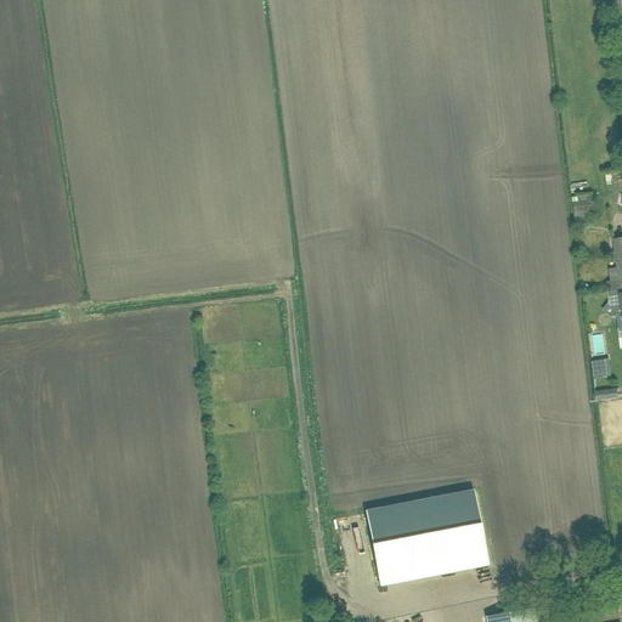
[(589,202),(574,204),(576,228),(584,227),(583,211),(591,210),(589,202)]
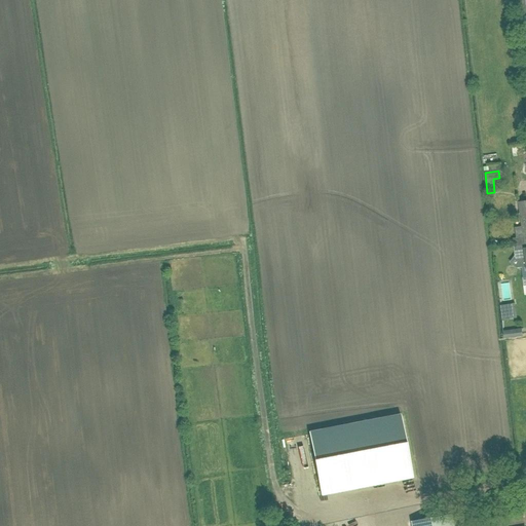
[(525,201),(519,202),(520,210),(521,219),(523,218),(524,227),(522,227),(523,237),(513,238),(514,248),(519,247),(519,243),(525,242),(525,243),(525,201)]
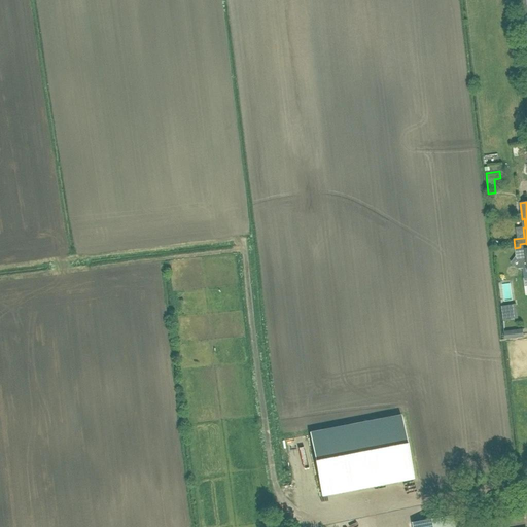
[(520,244),(520,247),(515,248),(516,260),(519,262),(522,262),(523,269),(526,268),(526,272),(526,271),(526,244),(526,243),(520,244)]
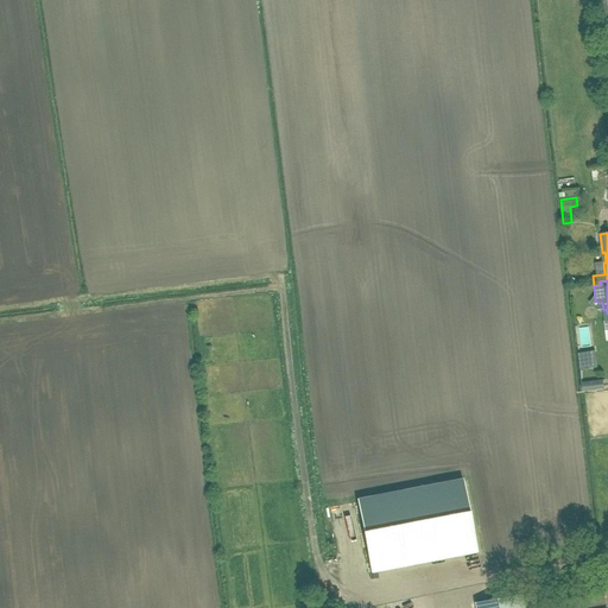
[(596,327),(587,328),(588,346),(597,346),(596,327)]
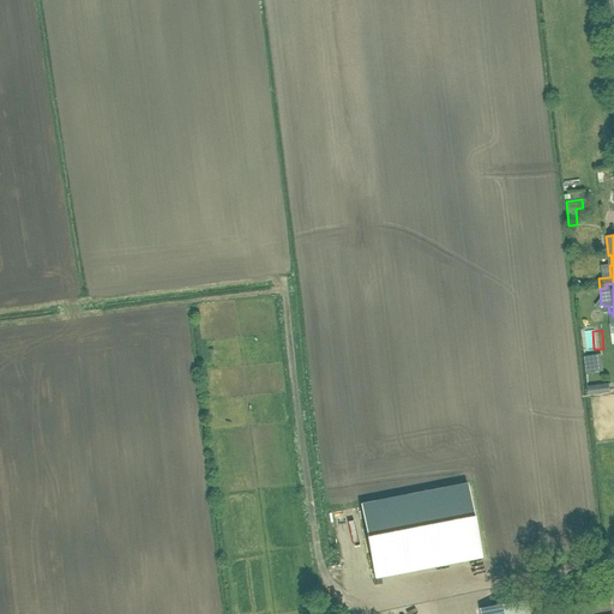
[(593,386),(606,384),(605,375),(591,378),(593,386)]
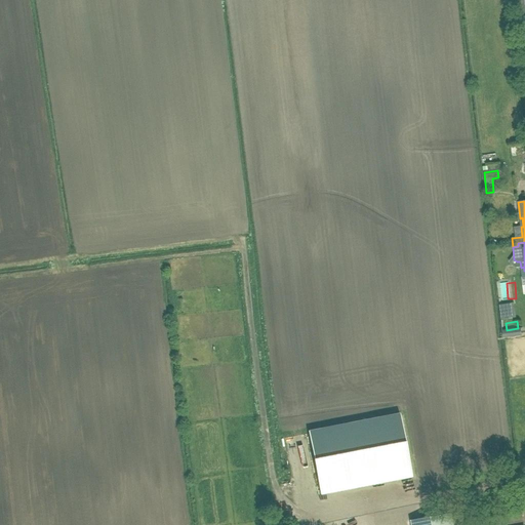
[(502,339),(503,339),(522,336),(520,328),(501,330),(502,339)]
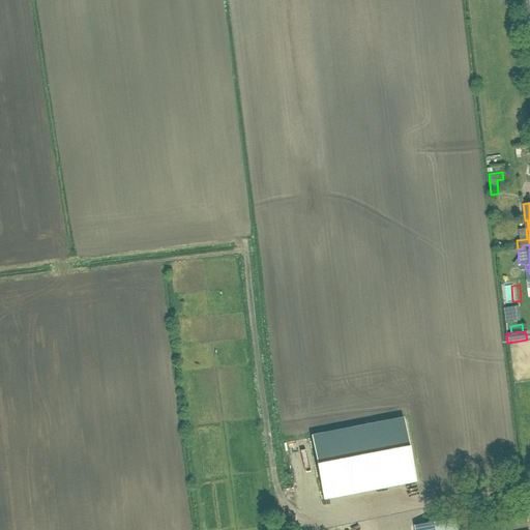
[(323,500),(415,482),(404,420),(312,438),(323,500)]
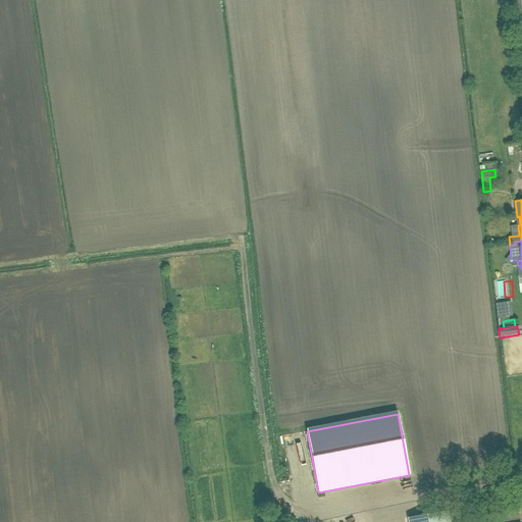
[(409,521),(451,521),(450,511),(409,518),(409,521)]
